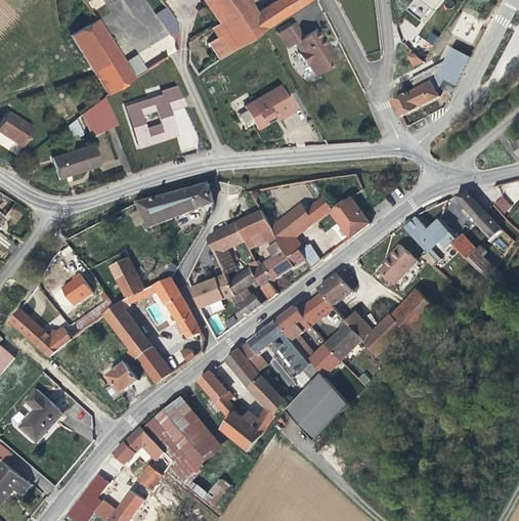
[(262,31),(308,0),(274,0),(256,12),(247,0),(203,0),(219,23),(226,31),(238,47),(262,31)]
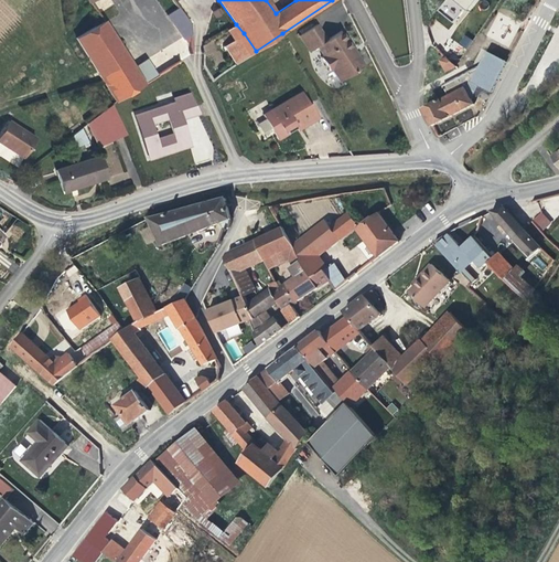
[(434,0),(430,6),(449,22),(469,0),(434,0)]
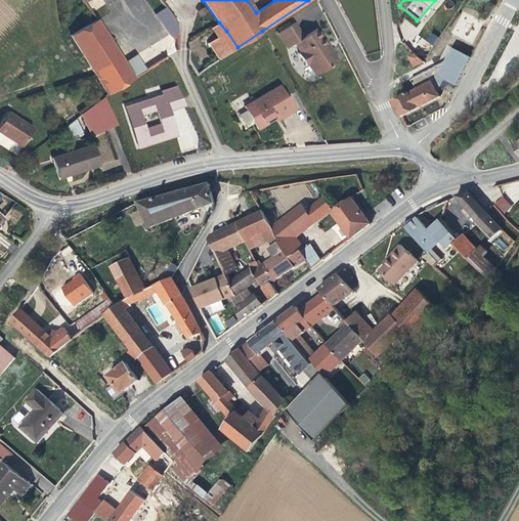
[(166,28),(170,25),(174,22),(164,6),(155,11),(166,28)]
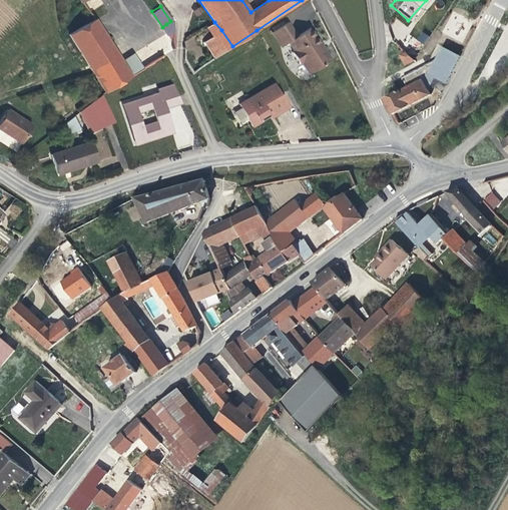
[(71,33),(92,69),(106,90),(131,75),(122,62),(95,19),(88,24),(71,33)]
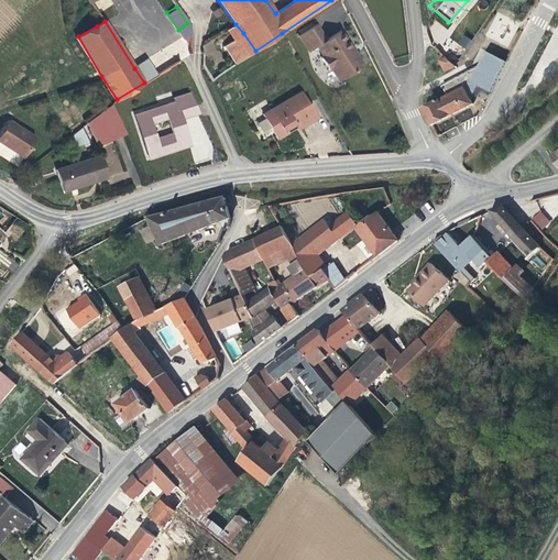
[(326,37),(316,22),(298,32),(309,51),(317,45),(323,54),(319,56),(327,68),(331,66),(340,78),(362,64),(339,29),(326,37)]
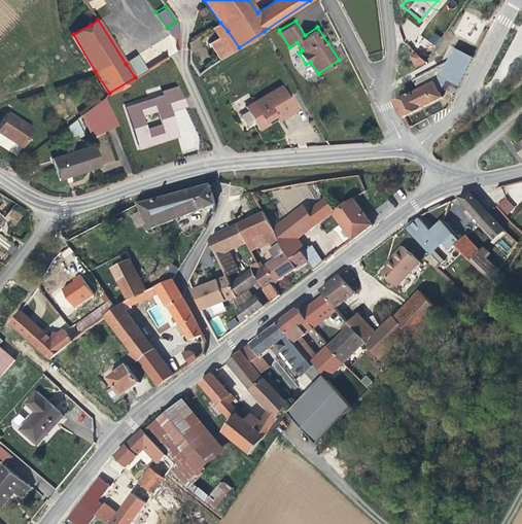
[(220,23),(212,29),(218,37),(228,31),(220,23)]
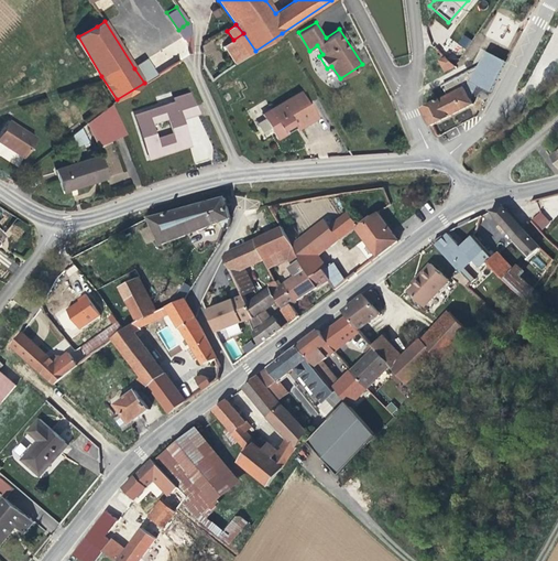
[(485,27),(487,38),(495,38),(494,25),(485,27)]
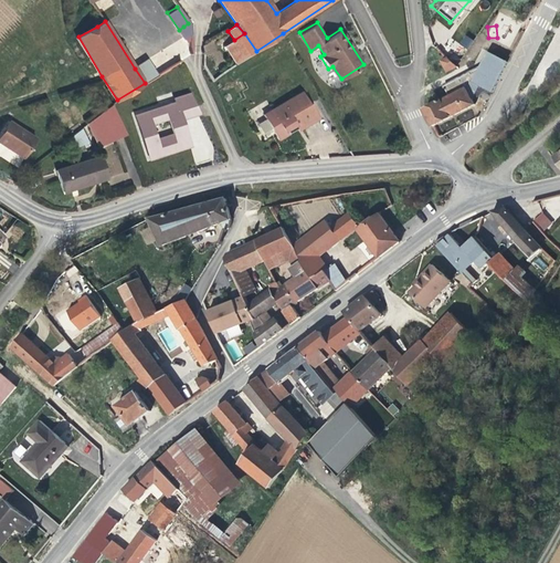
[(463,45),(467,37),(458,31),(453,41),(463,45)]
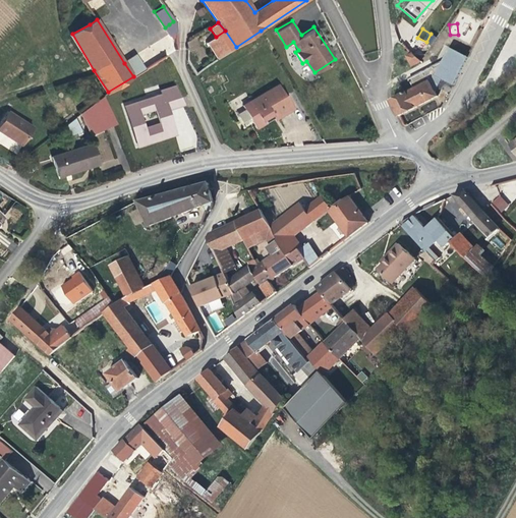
[(208,42),(218,58),(236,47),(225,31),(216,37),(208,42)]
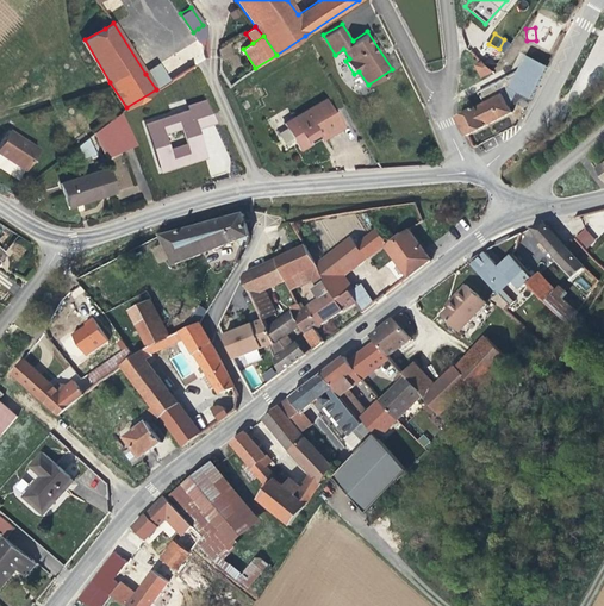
[(515,91),(528,97),(545,64),(523,54),(515,72),(494,82),(498,89),(510,101),(515,91)]
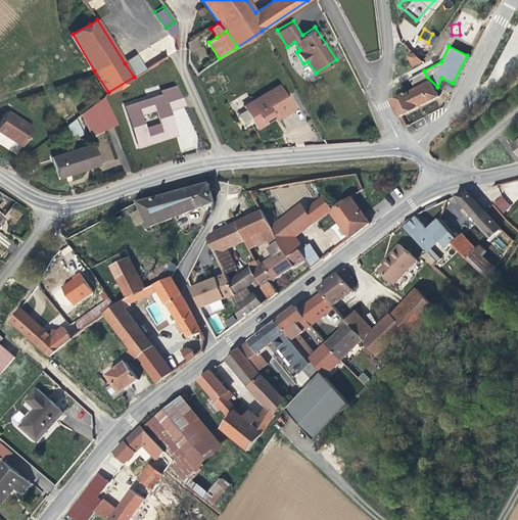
[(410,51),(406,54),(409,60),(415,56),(410,51)]
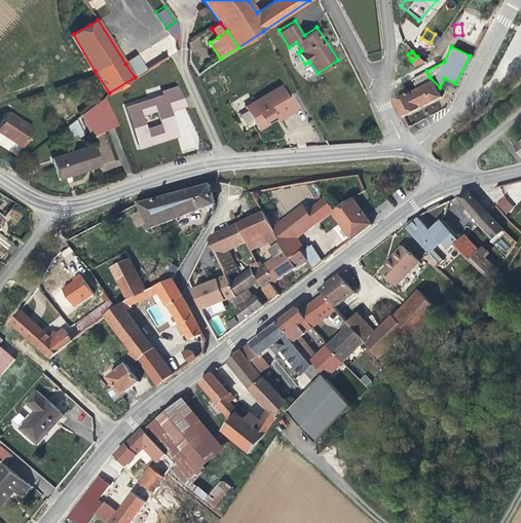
[(140,53),(125,64),(135,77),(148,68),(140,53)]
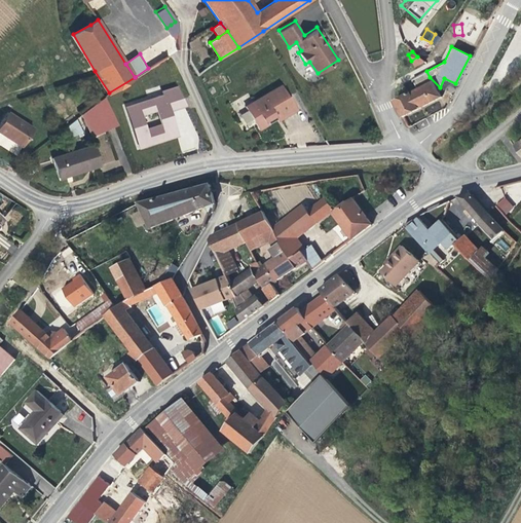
[(394,102),(401,118),(440,96),(437,91),(440,87),(430,77),(426,71),(411,79),(417,89),(394,102)]
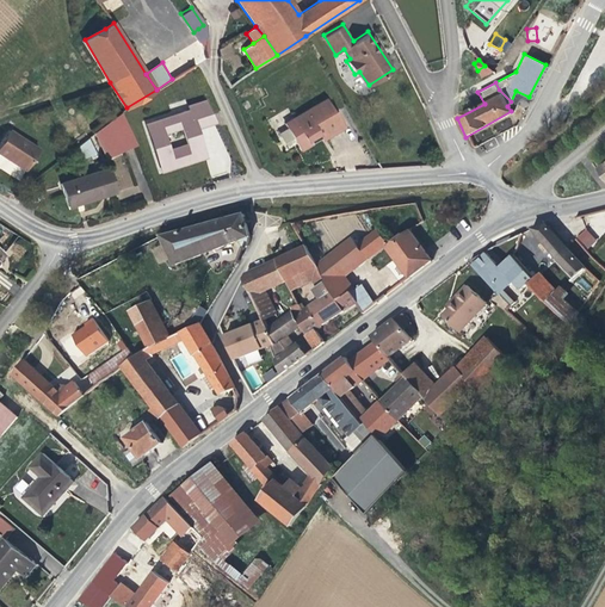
[(300,149),(320,137),(325,135),(326,137),(344,127),(334,111),(333,111),(326,99),(284,123),(300,149)]
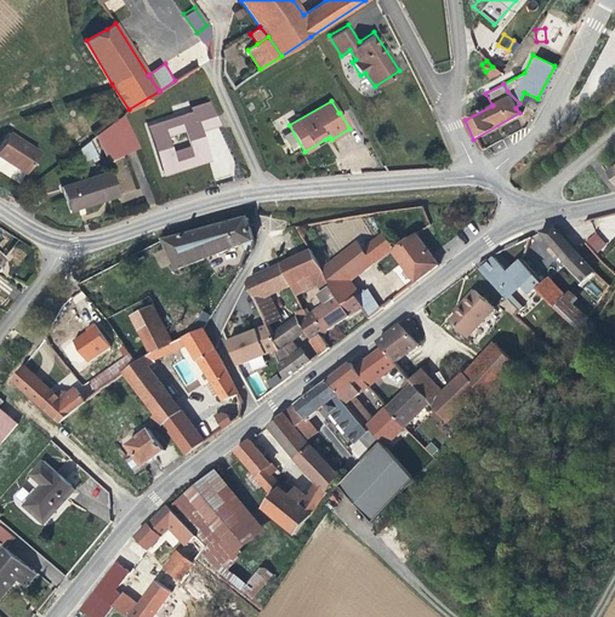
[(157,171),(204,160),(208,177),(227,172),(211,102),(143,118),(157,171)]
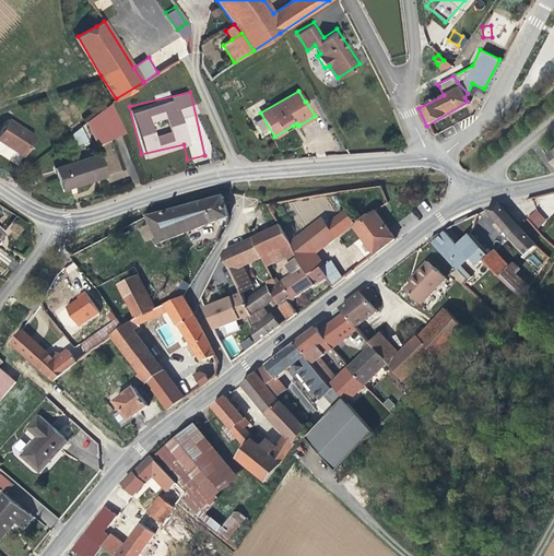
[(113,102),(87,120),(99,145),(126,132),(113,102)]
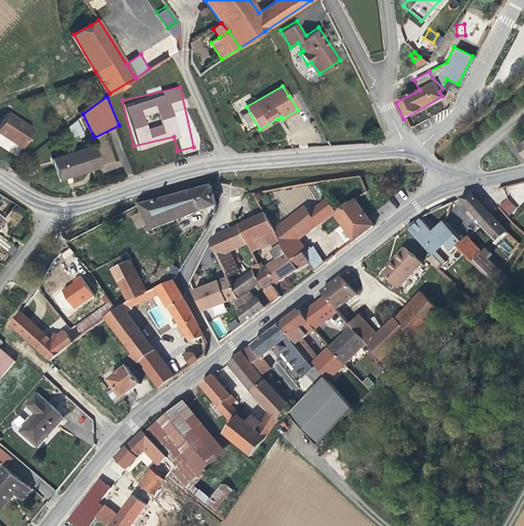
[(33,128),(5,114),(0,123),(0,135),(23,147),(33,128)]
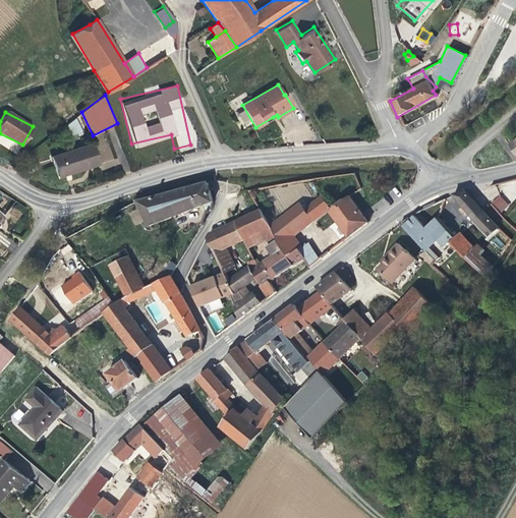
[(72,116),(62,121),(69,135),(79,130),(72,116)]
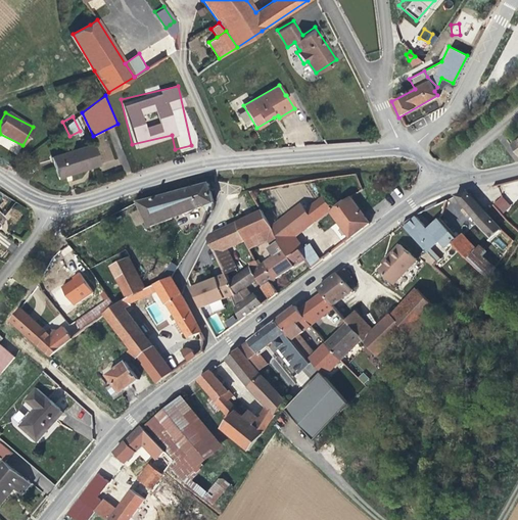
[(517,138),(514,142),(512,141),(509,142),(511,144),(509,145),(511,148),(513,146),(517,151),(517,153),(517,154),(517,155),(517,138)]
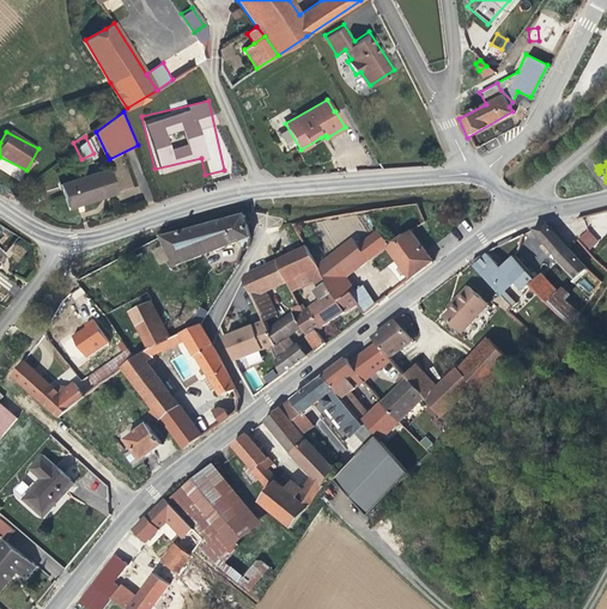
[(116,190),(109,166),(61,181),(68,202),(82,199),(82,202),(116,190)]
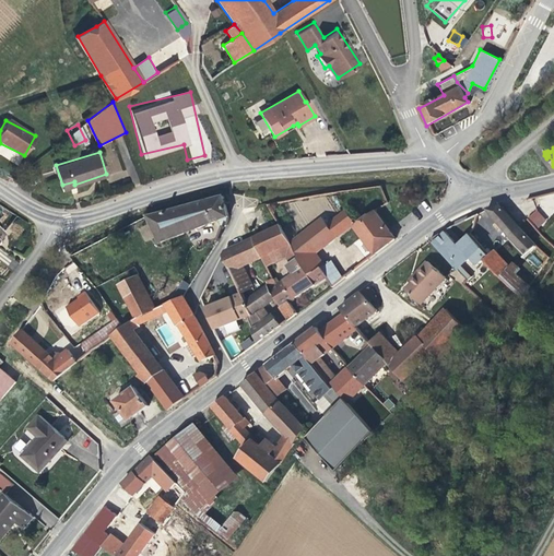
[(227,212),(224,193),(148,214),(162,244),(227,212)]
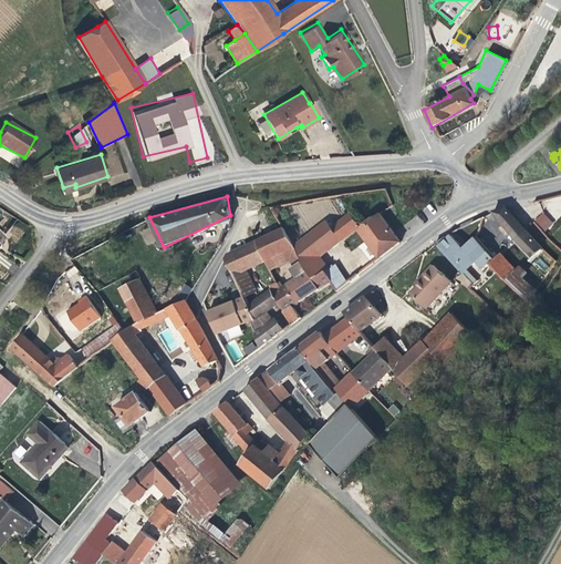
[(347,206),(295,247),(297,252),(307,269),(314,263),(321,272),(330,265),(321,254),(361,222),(347,206)]
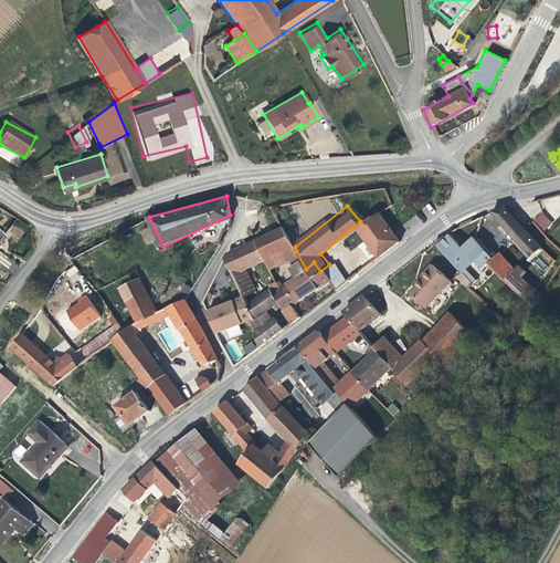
[(503,206),(490,210),(529,254),(539,244),(503,206)]
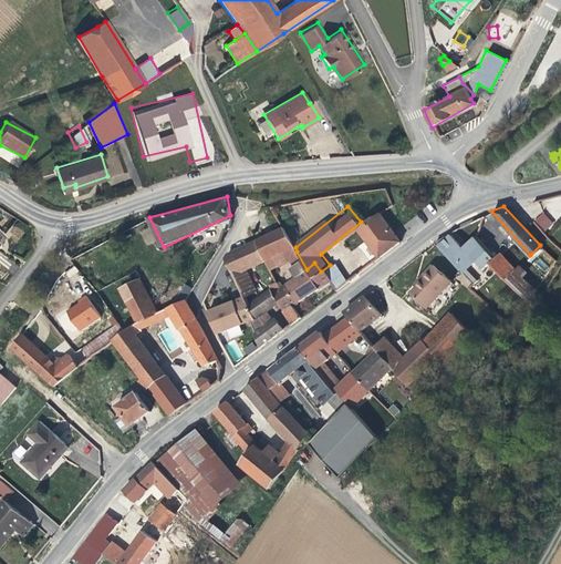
[(539,228),(548,219),(537,208),(528,217),(539,228)]
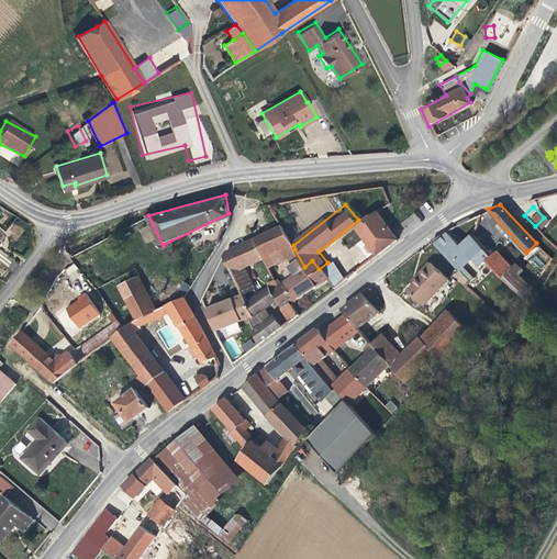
[(376,254),(394,237),(380,216),(376,211),(356,227),(376,254)]
